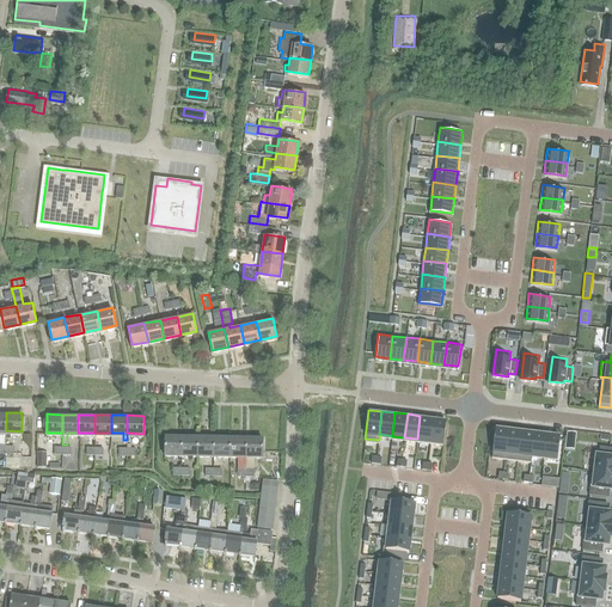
[(417,439),(430,440),(433,417),(420,416),(417,439)]
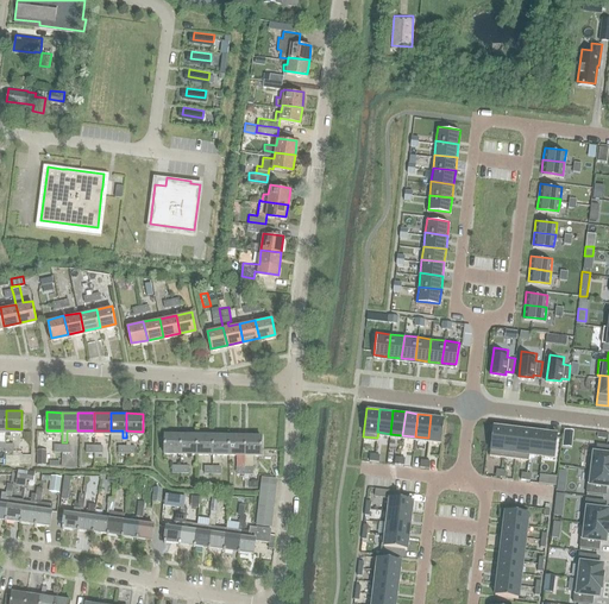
[(431,415),(428,438),(441,440),(444,416),(431,415)]
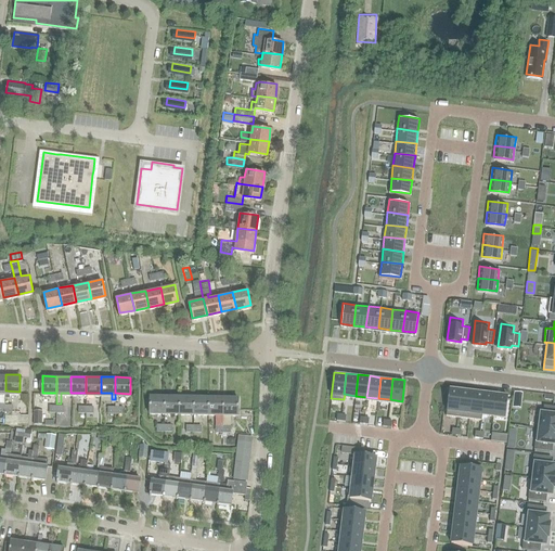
[(446,412),(457,414),(461,388),(449,386),(446,412)]
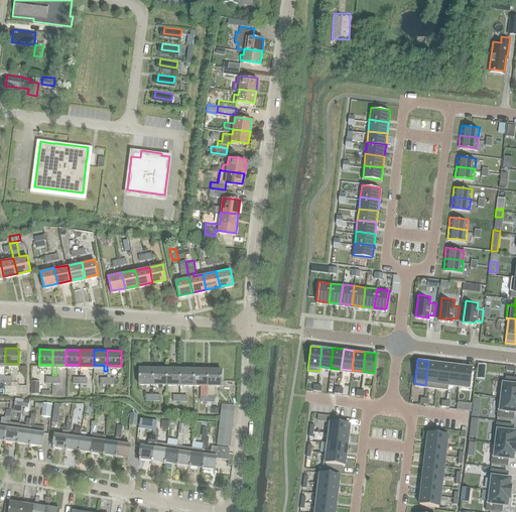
[(436,386),(439,362),(428,361),(425,385),(436,386)]
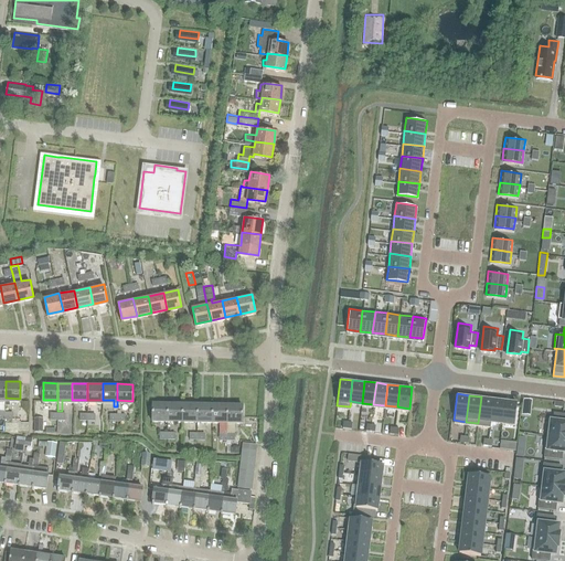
[(481,397),(478,423),(490,424),(491,420),(490,420),(493,398),(481,397)]
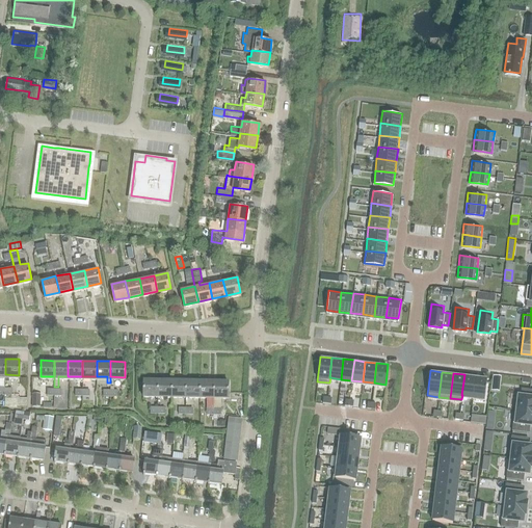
[(473,396),(475,376),(464,374),(461,395),(462,395),(473,396)]
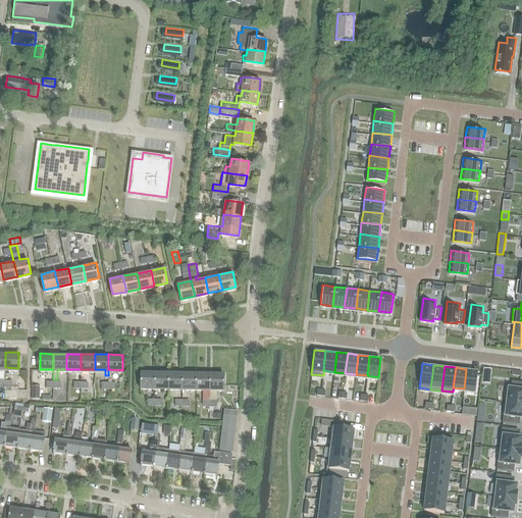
[(466,369),(464,389),(475,390),(477,370),(466,369)]
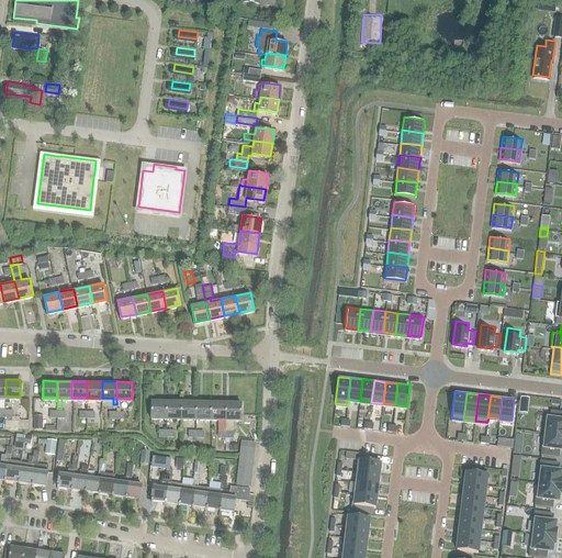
[(152,399),(152,415),(167,416),(167,400),(152,399)]
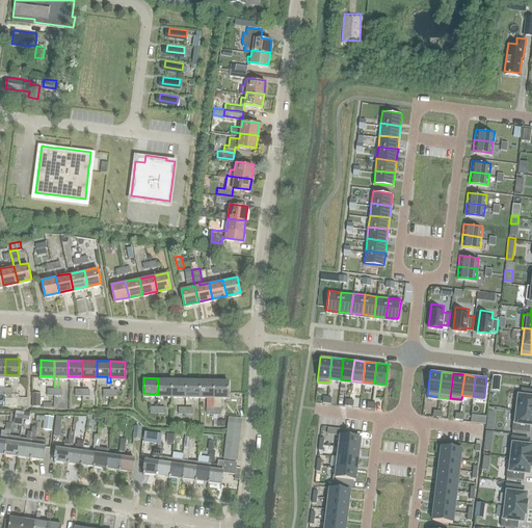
[(158,394),(171,394),(173,378),(158,378),(158,394)]
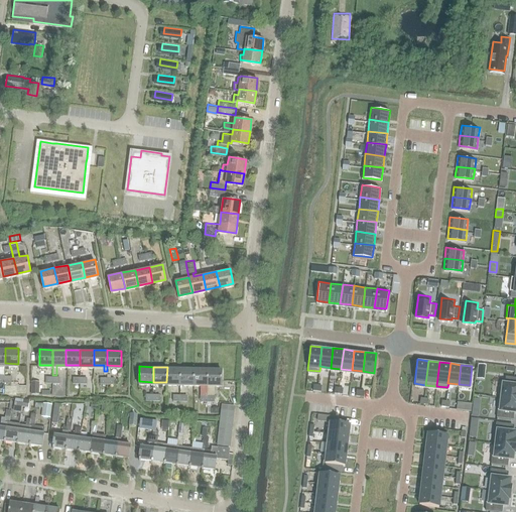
[(166,382),(180,382),(180,367),(167,367),(166,382)]
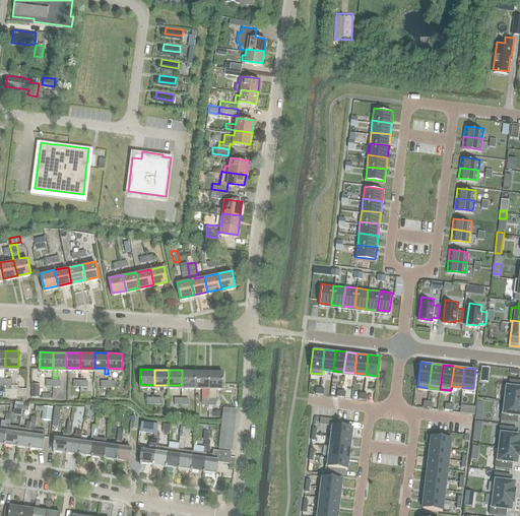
[(196,386),(196,371),(182,370),(182,385),(196,386)]
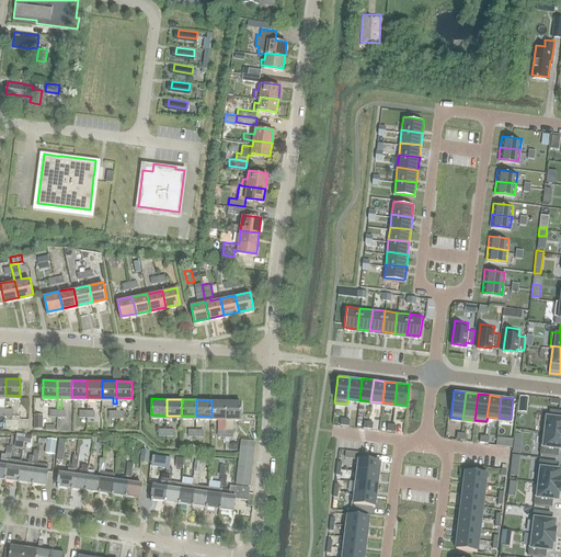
[(226,400),(212,400),(212,417),(226,417),(226,400)]
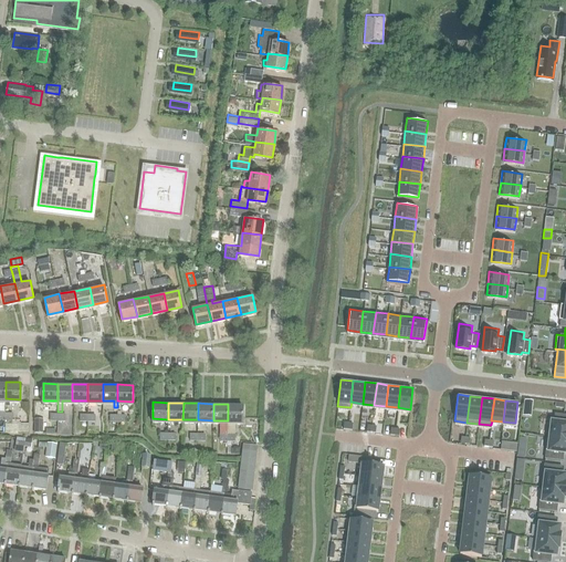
[(228,404),(228,420),(242,420),(242,404),(228,404)]
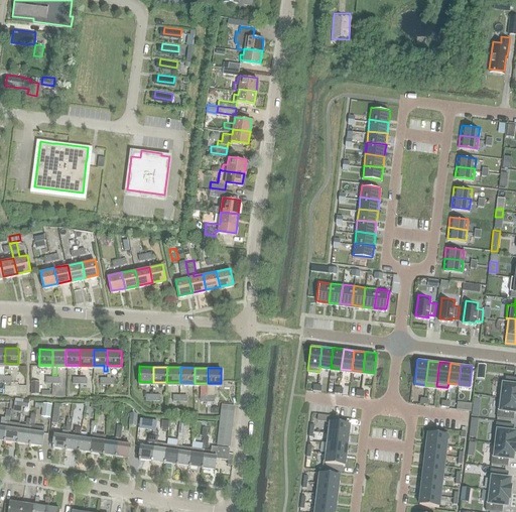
[(499,394),(515,396),(515,375),(506,374),(505,381),(501,381),(499,394)]
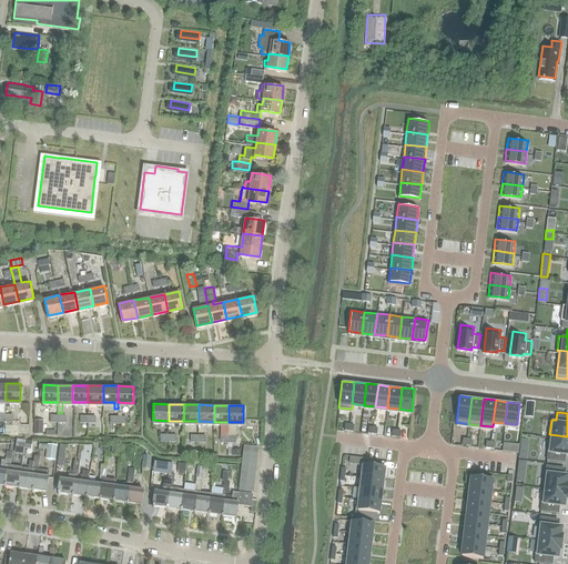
[(6,431),(20,431),(20,420),(7,420),(6,431)]
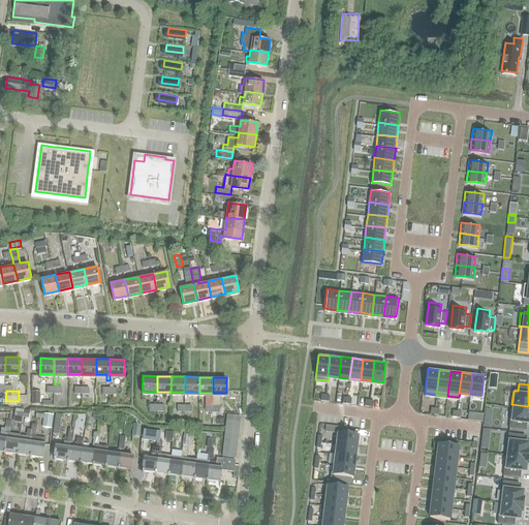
[(14,413),(22,414),(24,406),(16,404),(14,413)]
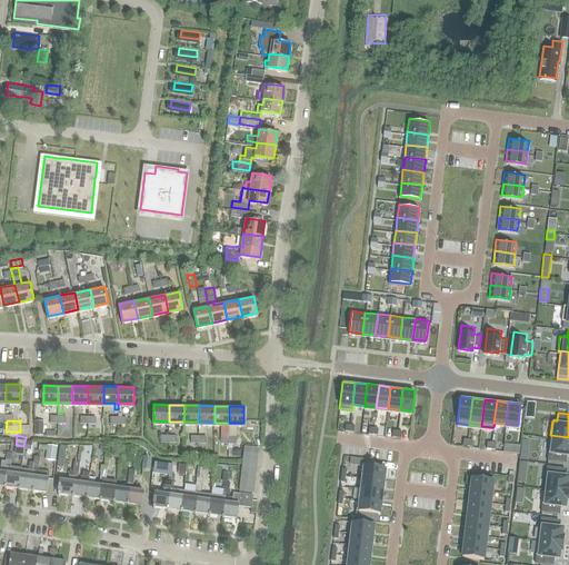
[(548,449),(549,449),(548,457),(566,459),(567,452),(568,452),(568,437),(550,435),(548,449)]
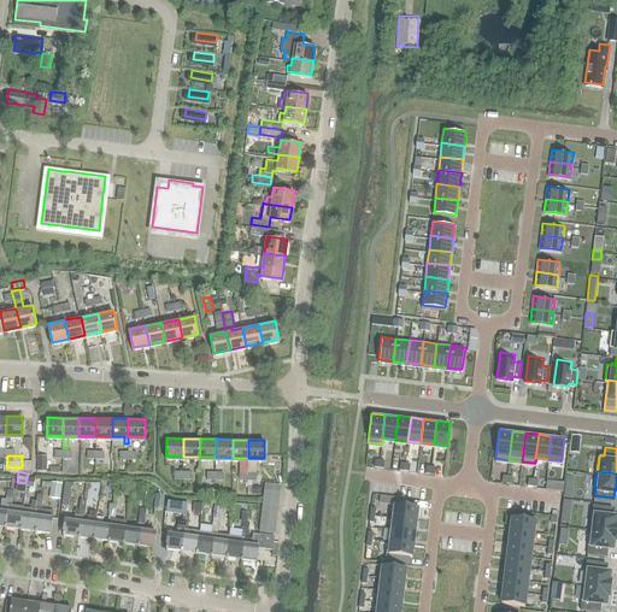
[(25,483),(34,484),(36,475),(28,474),(25,483)]
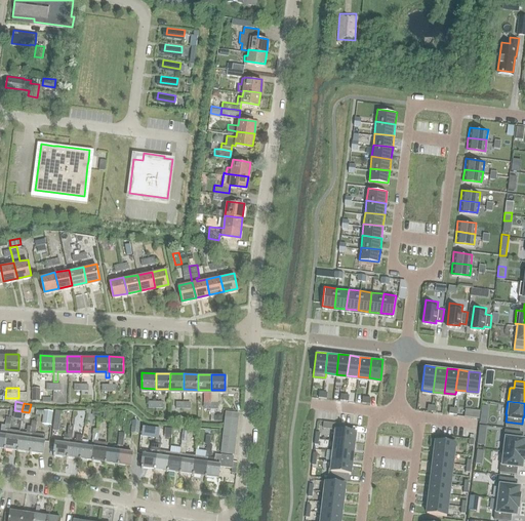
[(465,405),(465,413),(474,414),(474,407),(465,405)]
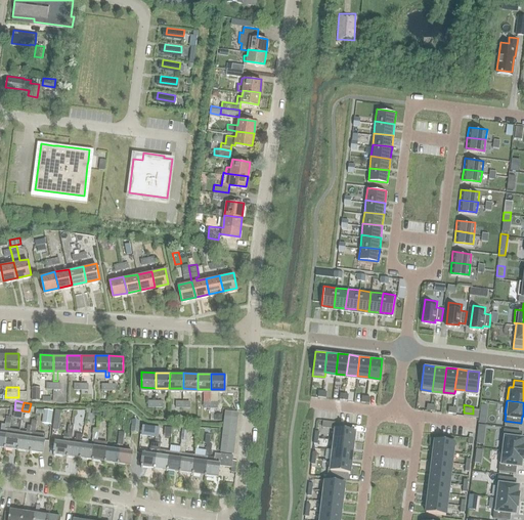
[(51,422),(53,407),(44,406),(42,420),(51,422)]
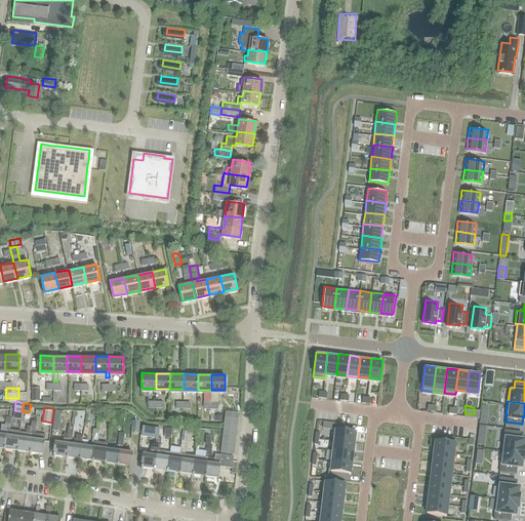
[(335,427),(334,438),(355,440),(356,429),(344,428),(345,422),(333,419),(332,427),(335,427)]
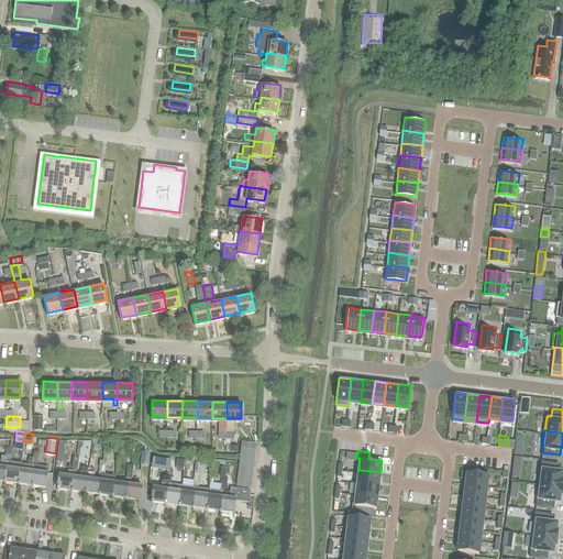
[(0,479),(4,480),(8,458),(10,459),(11,451),(6,451),(6,453),(2,452),(0,463),(0,479)]
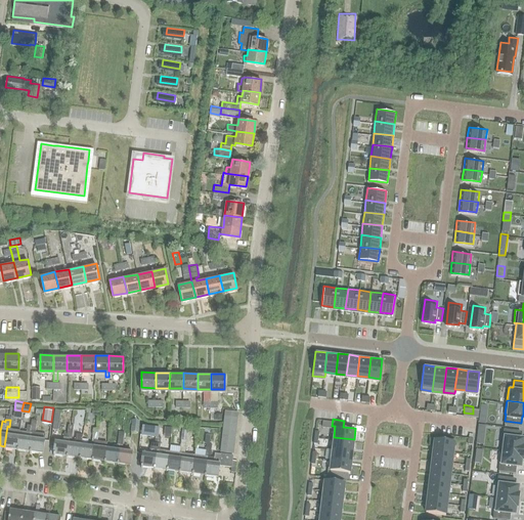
[(16,447),(30,449),(32,429),(35,430),(36,424),(31,423),(27,423),(26,429),(19,428),(16,447)]
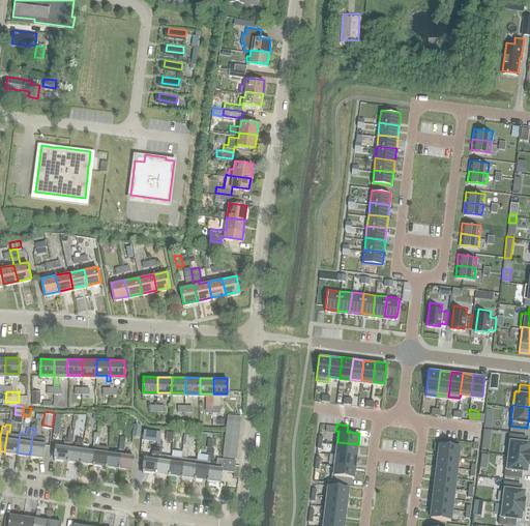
[(144,428),(143,437),(144,437),(157,439),(157,438),(160,438),(160,437),(162,430),(144,428)]
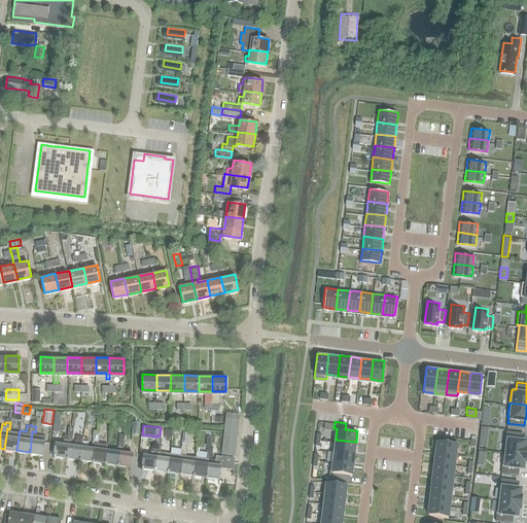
[(20,430),(9,429),(7,428),(4,449),(16,450),(20,430)]
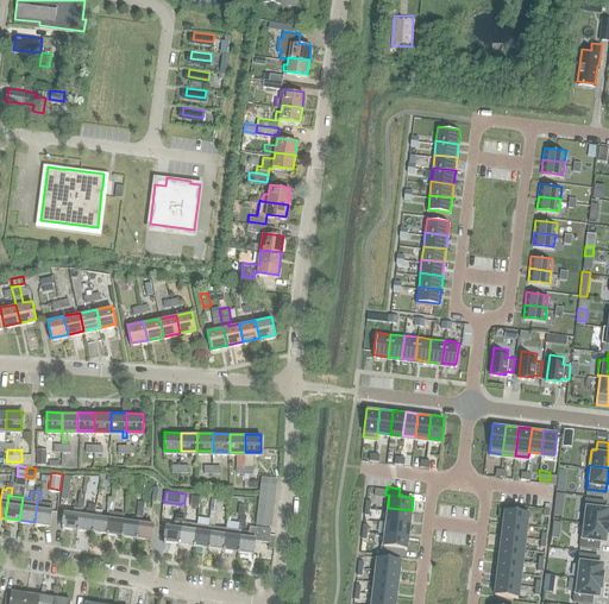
[(582,520),(608,523),(608,518),(608,515),(608,507),(603,507),(604,498),(585,496),(584,504),(582,520)]
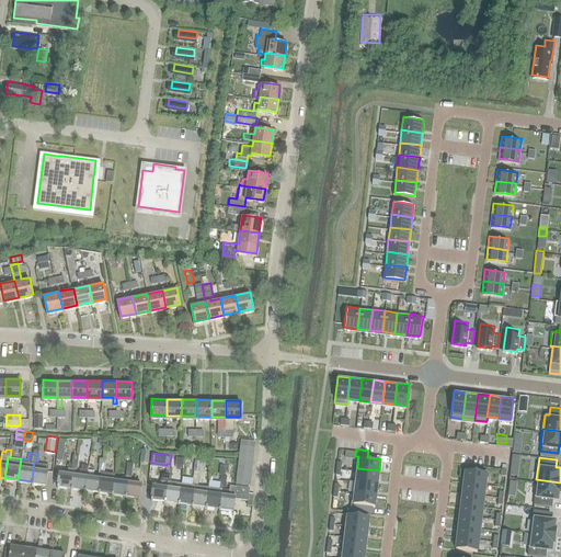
[(59,469),(57,485),(71,486),(73,472),(73,465),(77,466),(78,459),(72,458),(71,465),(67,465),(67,470),(59,469)]
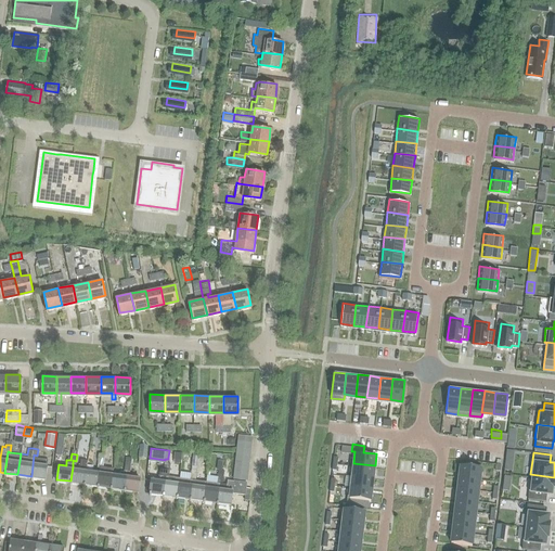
[(37,456),(34,455),(31,476),(44,478),(48,457),(37,456)]
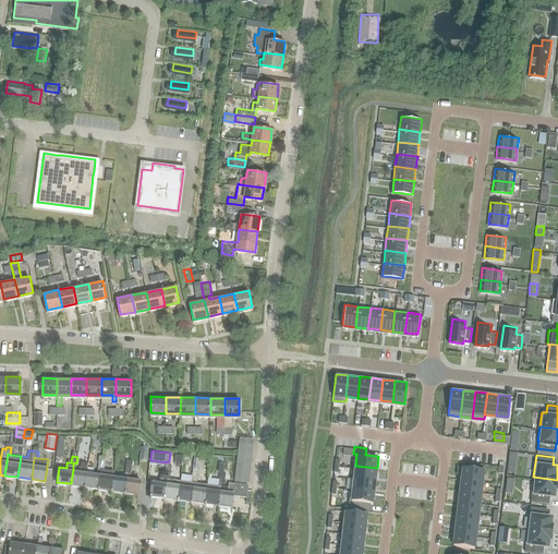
[(87,460),(81,459),(80,470),(73,469),(71,483),(84,485),(86,470),(87,460)]
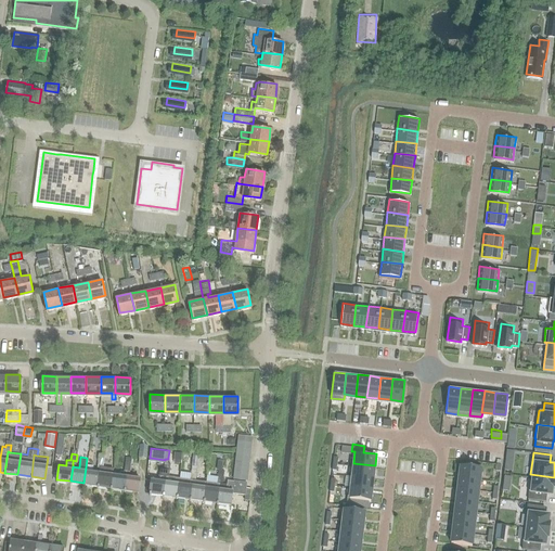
[(352,474),(373,476),(375,465),(353,463),(352,474)]
